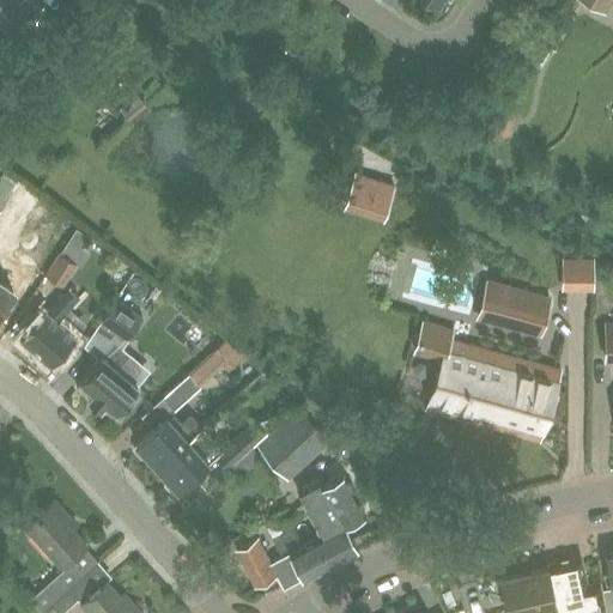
[(394,184),(354,173),(345,201),(386,213),(394,184)]
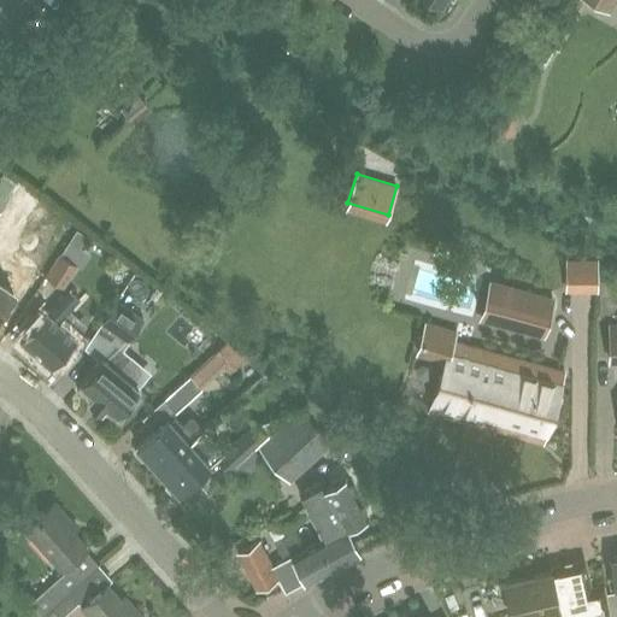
[(0,198),(6,203),(17,187),(0,175),(0,198)]
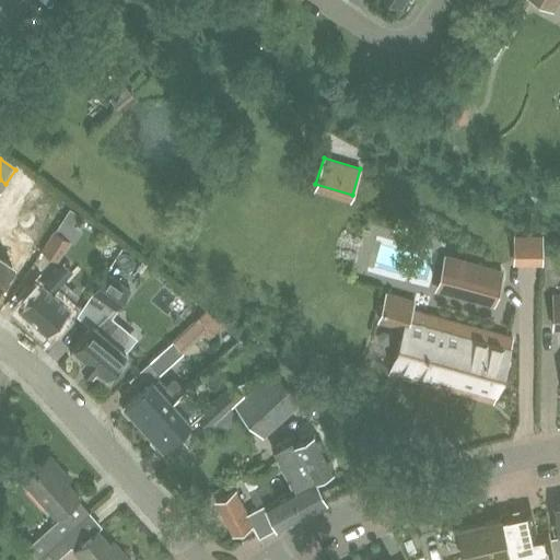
[(0,200),(0,230),(12,238),(47,187),(21,170),(0,200)]
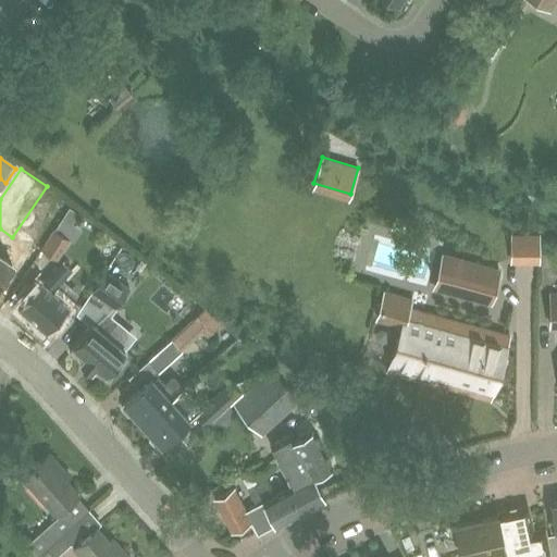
[(59,260),(72,238),(54,227),(41,248),(59,260)]
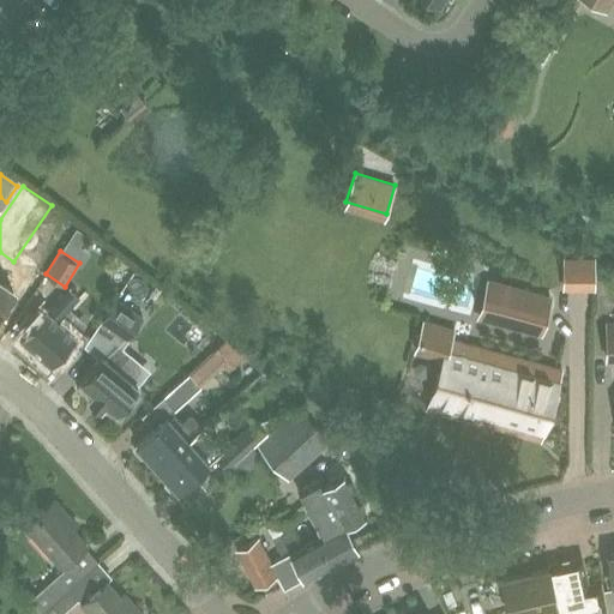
[(0,311),(14,290),(2,282),(0,280),(0,311)]
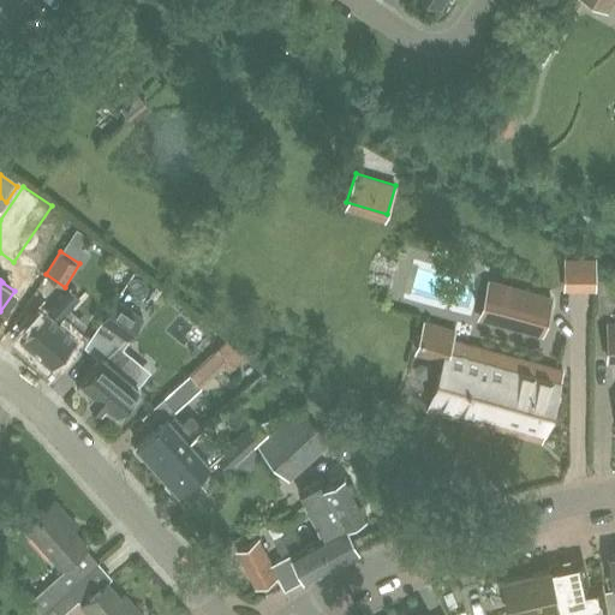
[(499,321),(497,322),(542,333),(550,298),(507,286),(507,287),(499,321)]
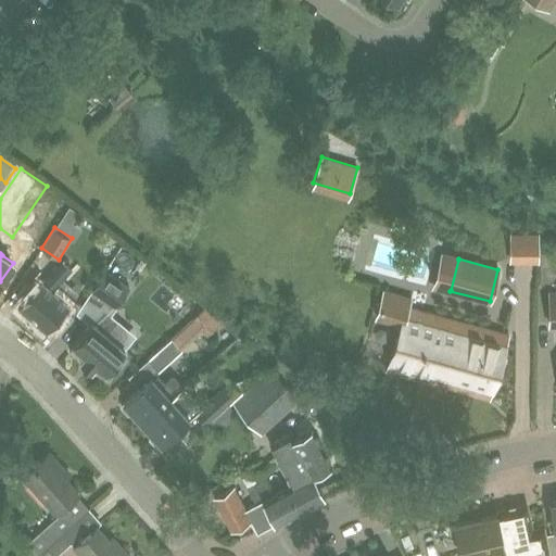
[(43,280),(22,305),(48,328),(70,303),(53,289),(61,280),(64,277),(72,268),(63,260),(55,268),(45,281),(43,280)]
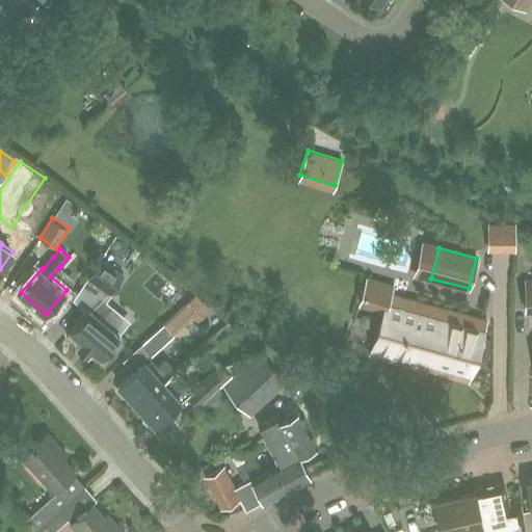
[(112,294),(126,273),(101,258),(87,278),(112,294)]
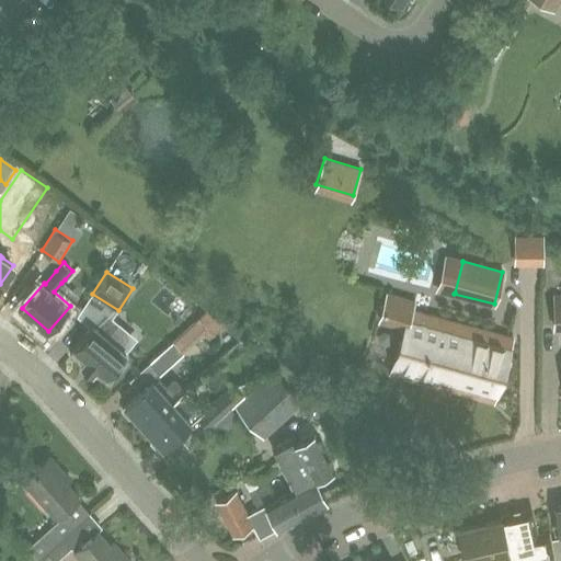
[(405,327),(391,373),(493,401),(512,335),(412,308),(414,300),(388,292),(380,319),(405,327)]
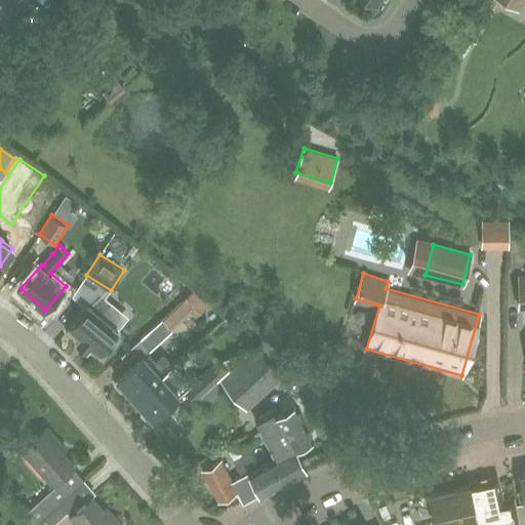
[(194,287),(179,303),(195,317),(209,301),(194,287)]
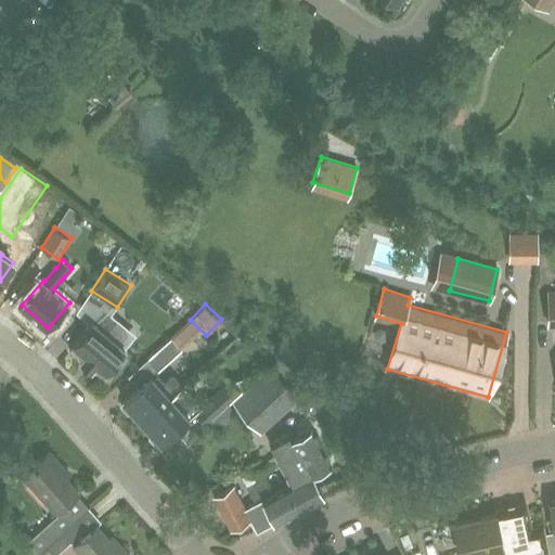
[(89,325),(69,347),(82,358),(81,359),(91,368),(92,366),(102,374),(126,347),(107,331),(113,323),(117,319),(112,313),(104,307),(94,320),(93,320),(89,325)]
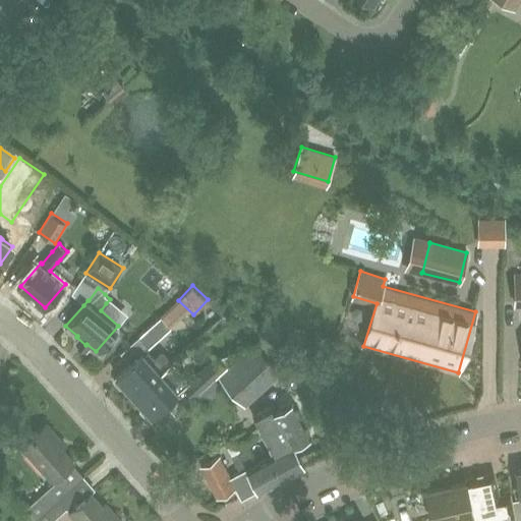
[(150,347),(170,329),(160,317),(139,336),(150,347)]
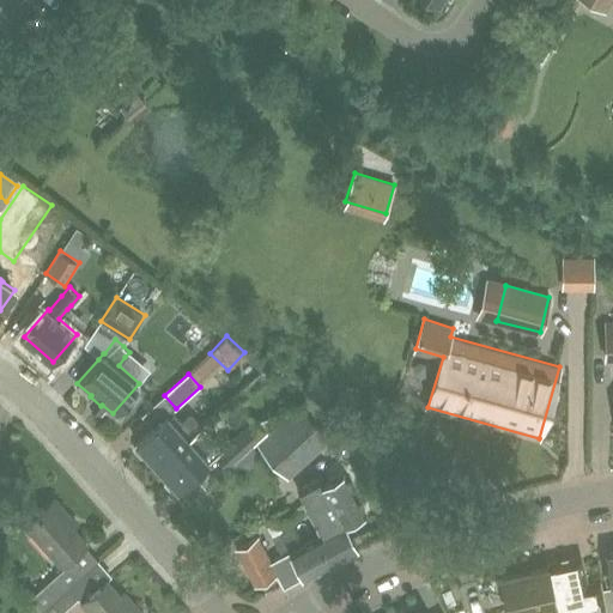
[(273,426),(258,439),(290,475),(333,437),(301,401),(273,426)]
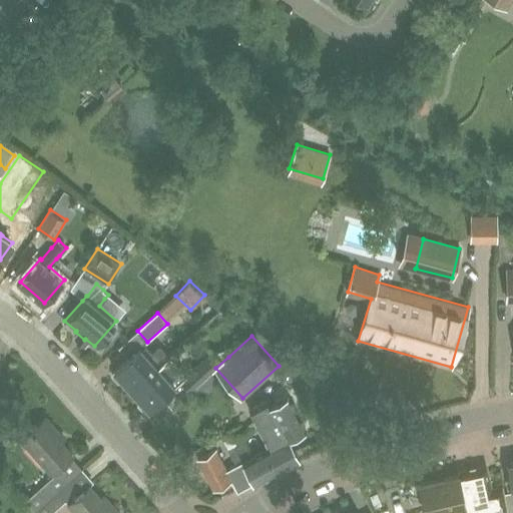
[(133,389),(170,355),(161,345),(150,355),(142,346),(116,369),(116,370),(114,372),(114,374),(120,381),(123,381),(124,379),(133,389)]
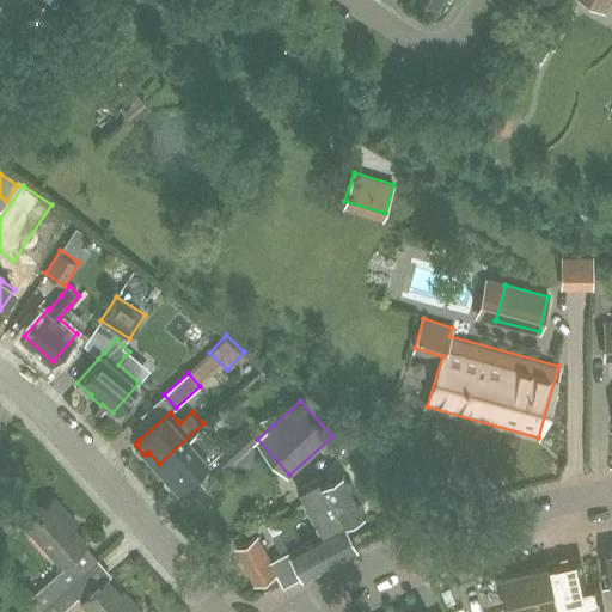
[(257,439),(273,426),(262,415),(244,432),(242,428),(216,452),(228,465),(257,439)]
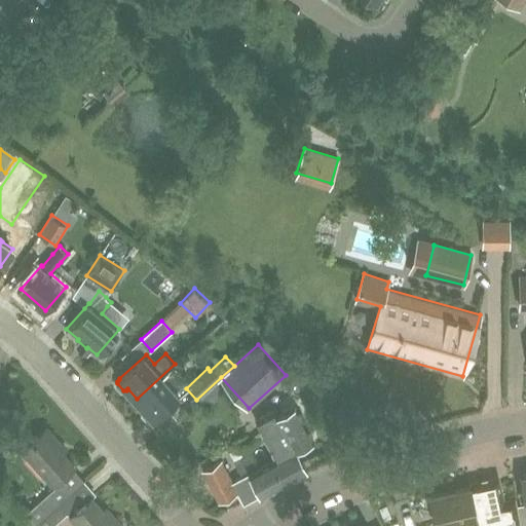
[(176,363),(175,364),(137,399),(146,408),(144,410),(144,413),(149,419),(152,419),(154,418),(185,391),(180,386),(188,379),(176,365),(177,364),(176,363)]
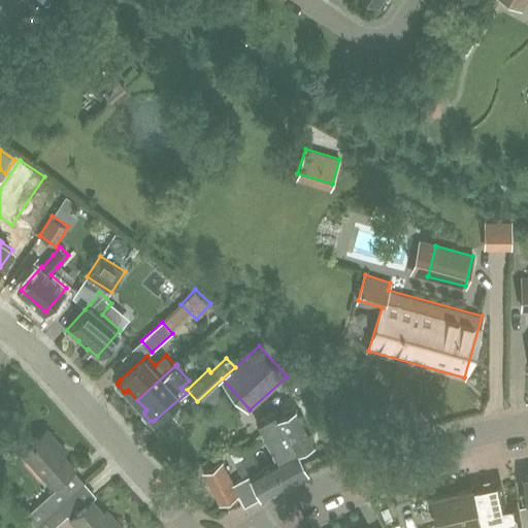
[(285,483),(308,470),(297,450),(314,440),(315,443),(317,442),(298,406),(295,408),(294,405),(283,411),(285,415),(279,417),(276,410),(258,420),(278,458),(272,461),(285,483)]
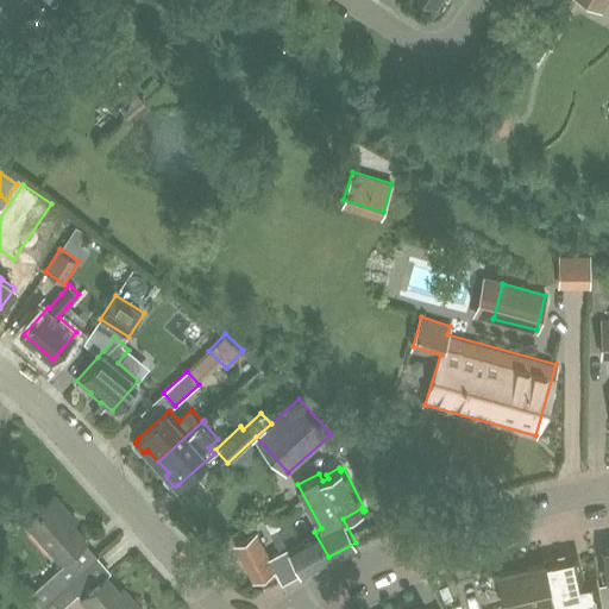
[(26,521),(61,560),(87,538),(66,514),(68,512),(55,497),(26,521)]
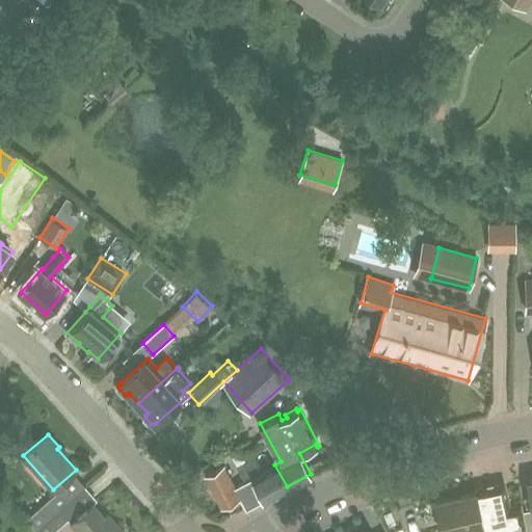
[(274,464),(262,472),(255,458),(239,467),(246,480),(236,485),(225,464),(206,475),(222,506),(241,497),(247,508),(287,486),(274,464)]
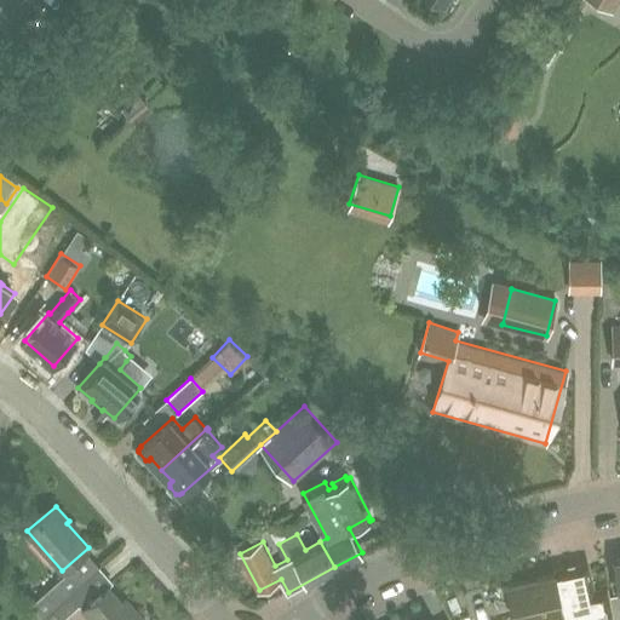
[(554,574),(506,585),(514,619),(529,619),(550,616),(550,619),(614,619),(610,595),(609,596),(607,586),(593,589),(587,561),(552,568),(554,574)]
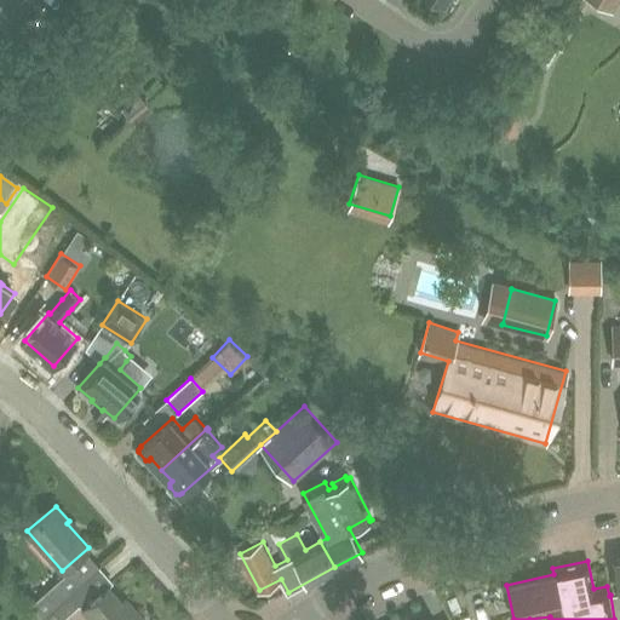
[(64,575),(32,604),(41,615),(85,578),(74,566),(65,574),(64,575)]
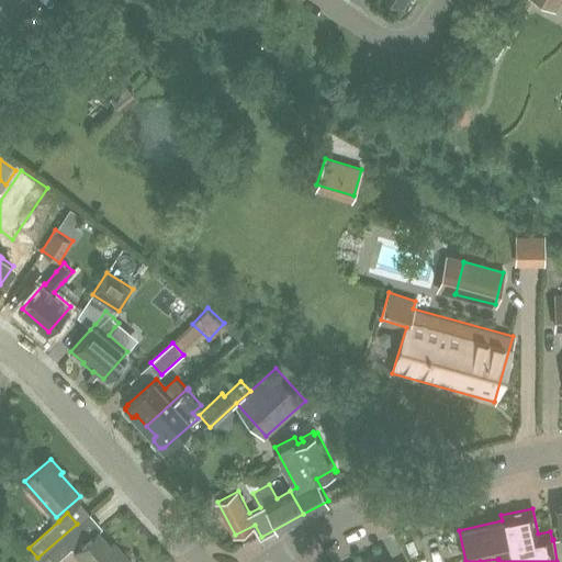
[(56,561),(87,535),(77,524),(37,558),(41,561),(56,561)]
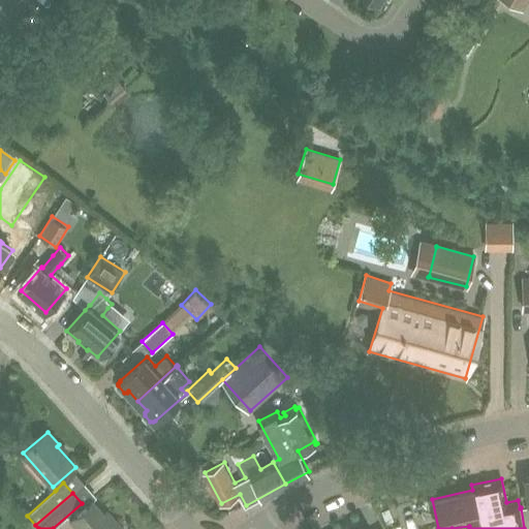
[(93,500),(71,519),(80,528),(124,528),(114,518),(111,521),(93,500)]
